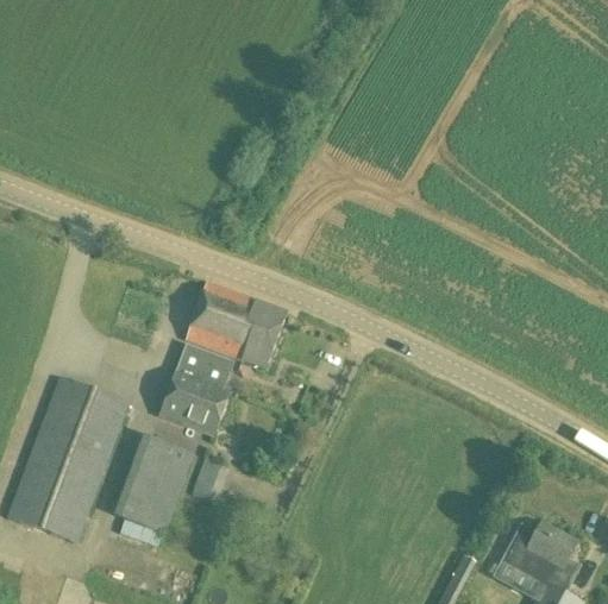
[(219,350),(244,358),(268,366),(288,310),(208,282),(188,338),(219,350)]
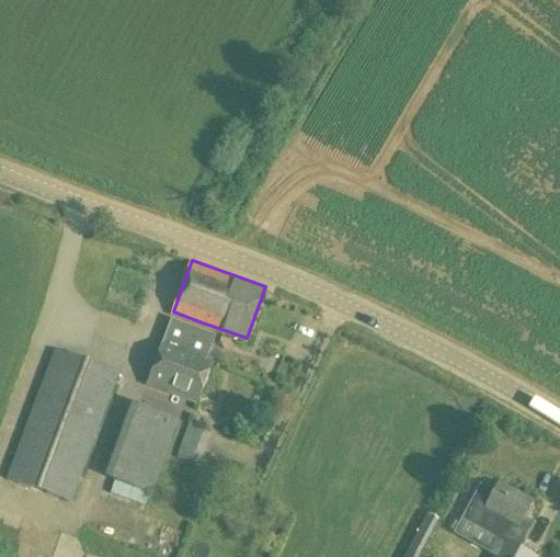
[(217,333),(171,316),(146,384),(197,402),(214,357),(208,355),(217,333)]
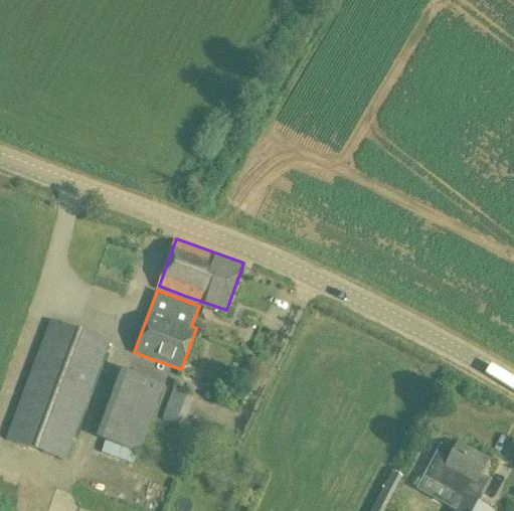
[(65,460),(110,340),(50,318),(6,438),(65,460)]
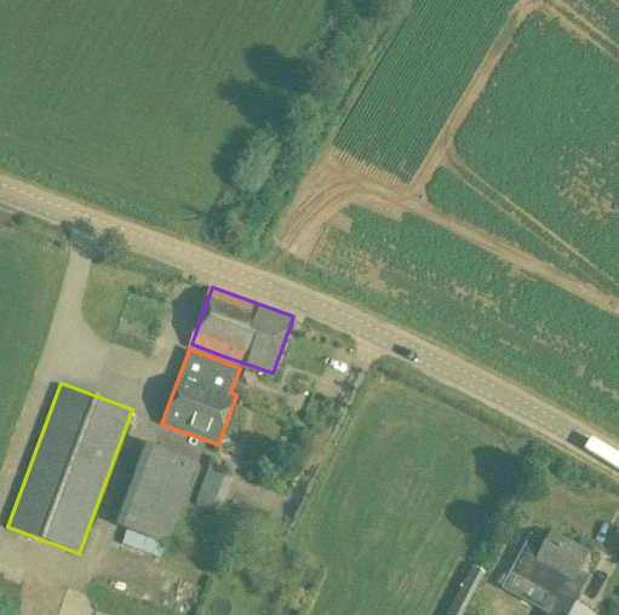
[(170,542),(199,460),(145,442),(116,524),(170,542)]
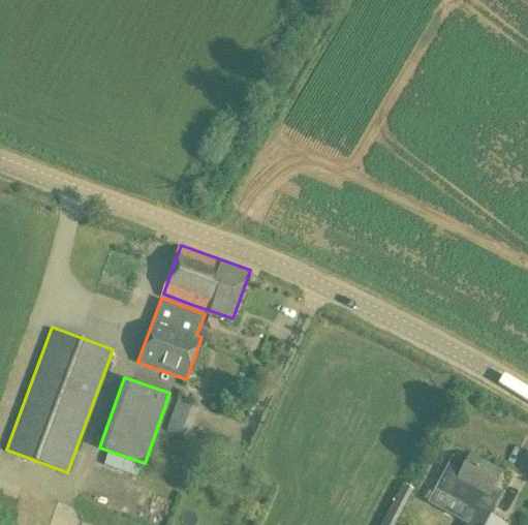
[(188,436),(199,404),(179,397),(167,428),(188,436)]
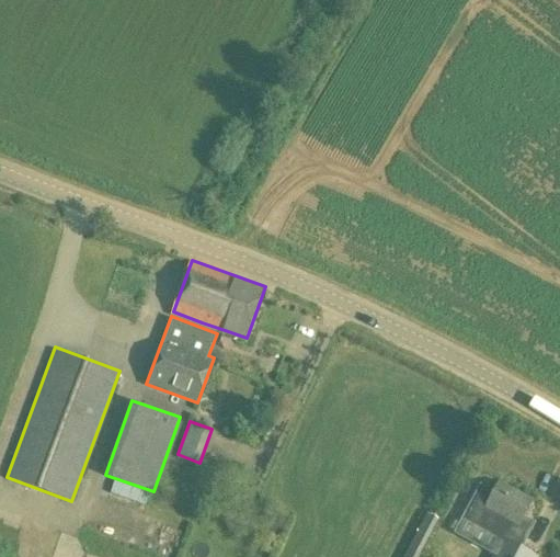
[(520,524),(533,499),(500,481),(487,507),(520,524)]
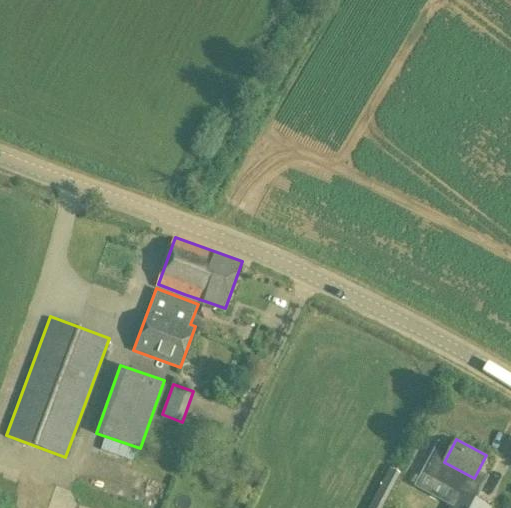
[(380,507),(400,471),(390,466),(367,507),(380,507)]
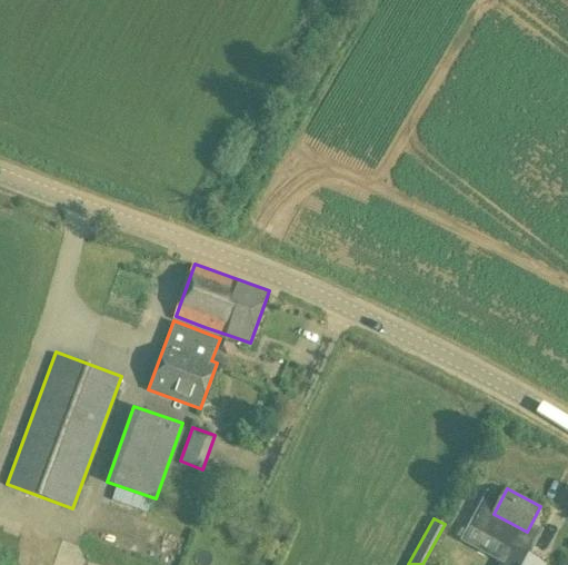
[(546,564),(547,563),(509,543),(497,564),(546,564)]
